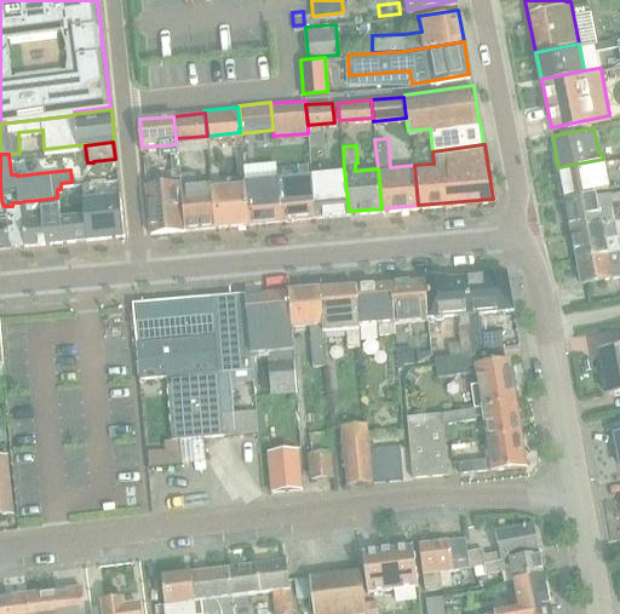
[(603,159),(558,167),(563,193),(608,184),(603,159)]
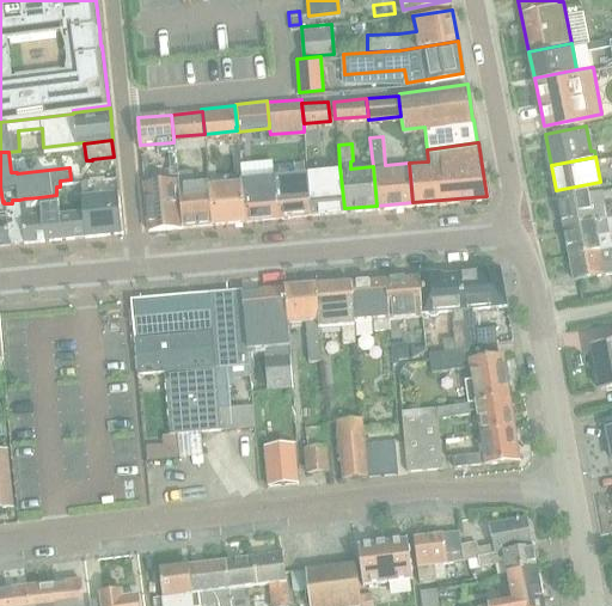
[(311,212),(344,208),(340,166),(307,169),(311,212)]
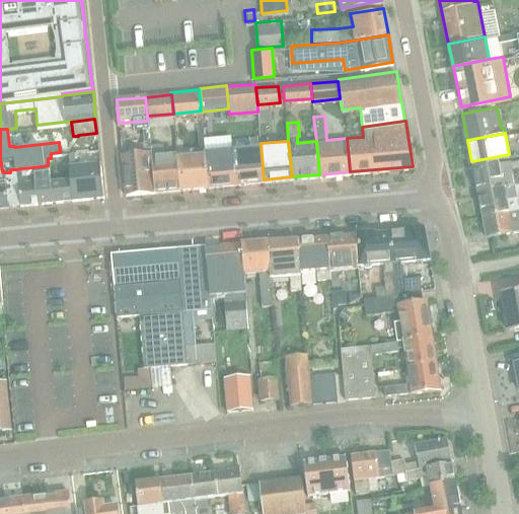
[(178,187),(176,154),(176,151),(162,153),(161,142),(150,143),(150,145),(154,190),(178,187)]
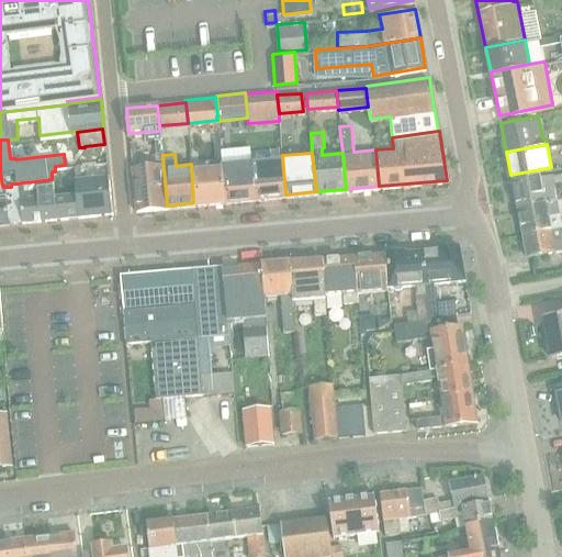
[(255,198),(285,195),(282,155),(282,157),(251,159),(255,198)]
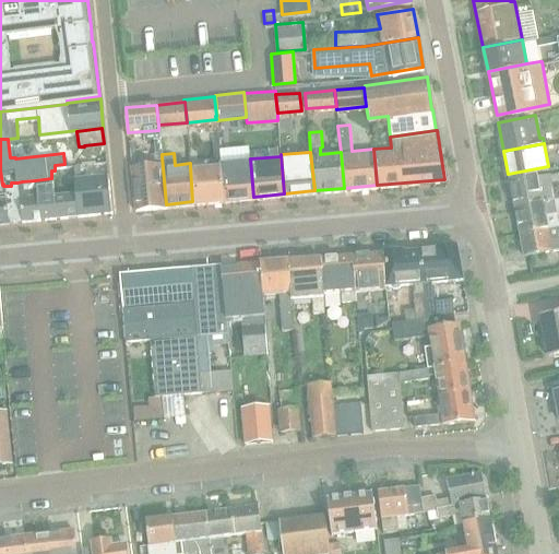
[(134,207),(166,204),(162,156),(150,157),(151,163),(131,165),(134,207)]
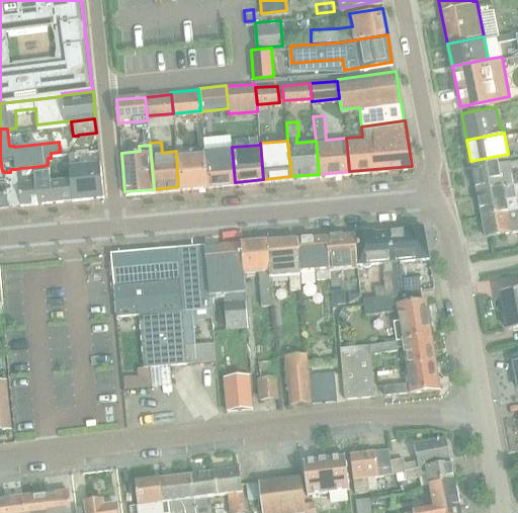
[(206,184),(235,182),(232,147),(203,150),(206,184)]
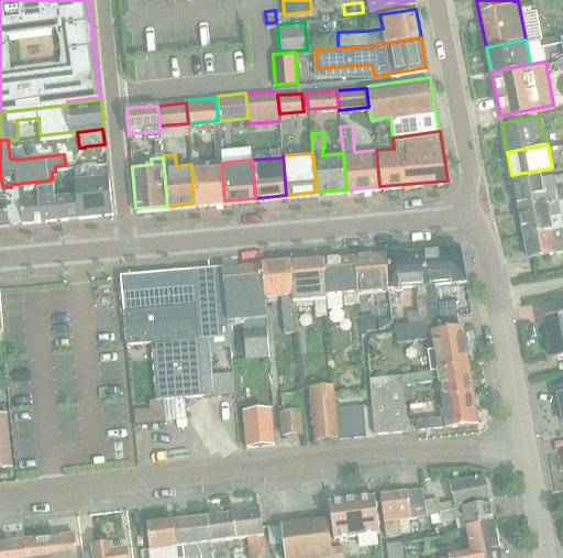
[(108,171),(107,162),(96,163),(97,172),(108,171)]
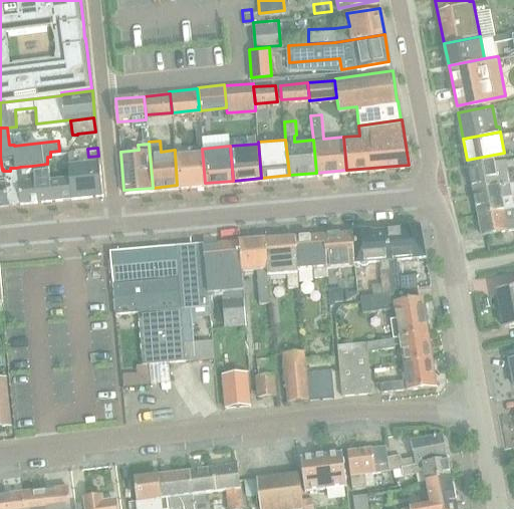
[(177,185),(205,183),(202,149),(202,150),(175,153),(177,185)]
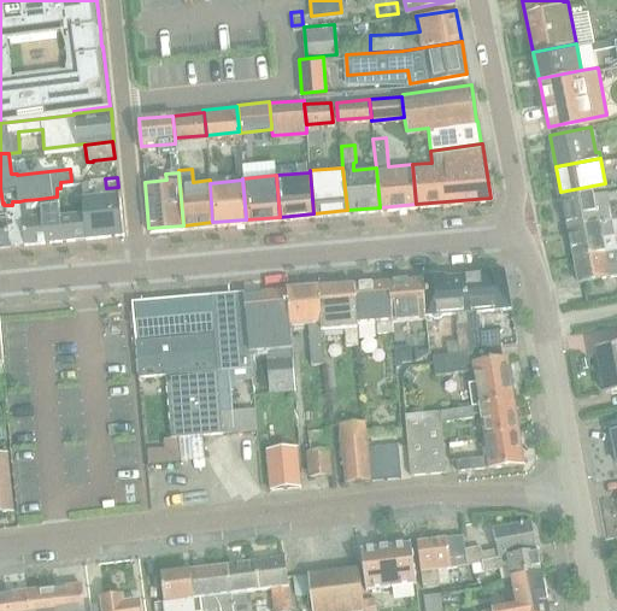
[(0,242),(9,242),(7,228),(22,227),(19,201),(12,201),(12,205),(4,205),(4,203),(3,204),(0,188),(0,242)]
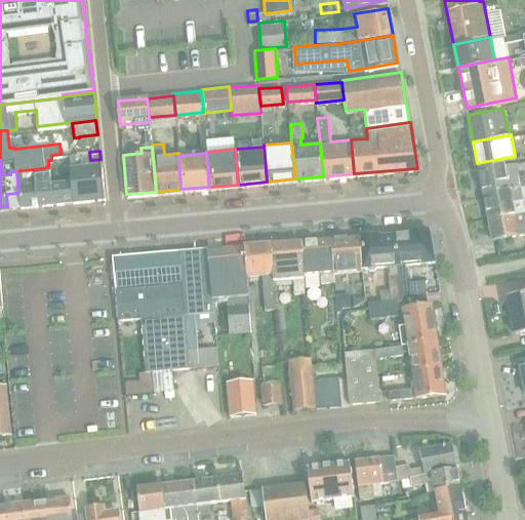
[(483,192),(524,183),(524,172),(518,174),(516,161),(478,168),(483,192)]
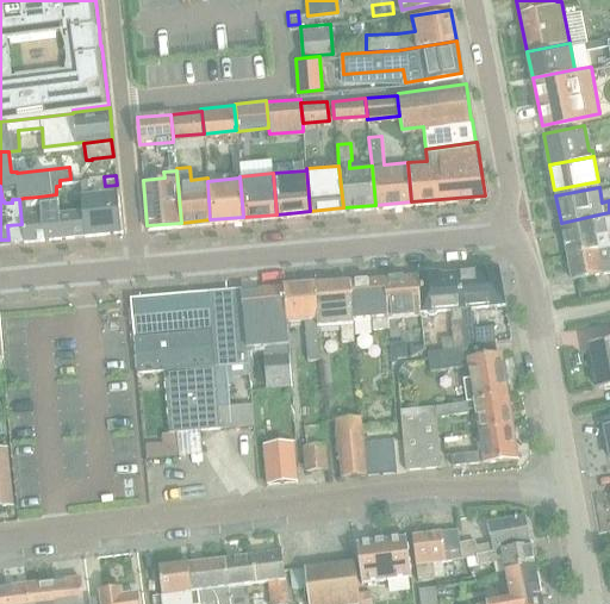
[(81,209),(83,232),(122,229),(117,188),(80,192),(81,209)]
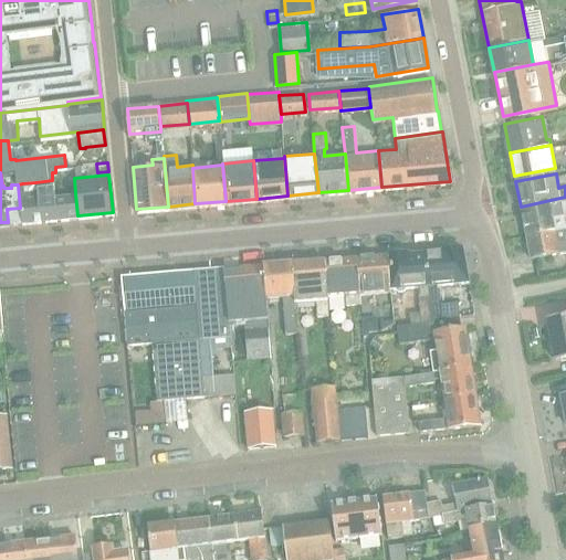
[(77,215),(75,193),(53,194),(52,180),(35,182),(22,183),(18,185),(20,208),(22,221),(77,215)]
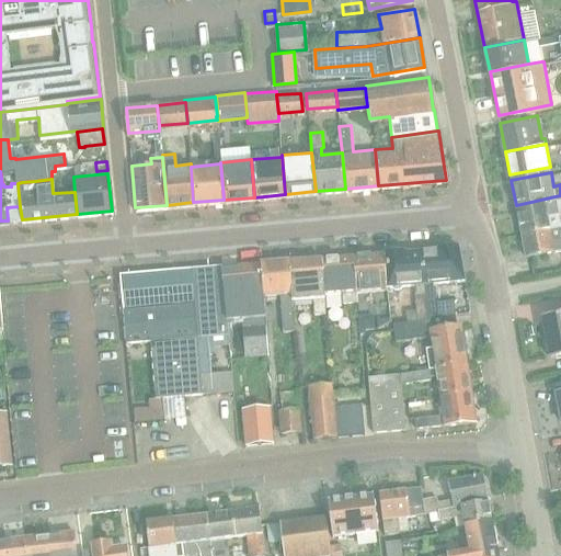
[(560,195),(516,205),(521,231),(549,226),(547,214),(560,211),(560,195)]
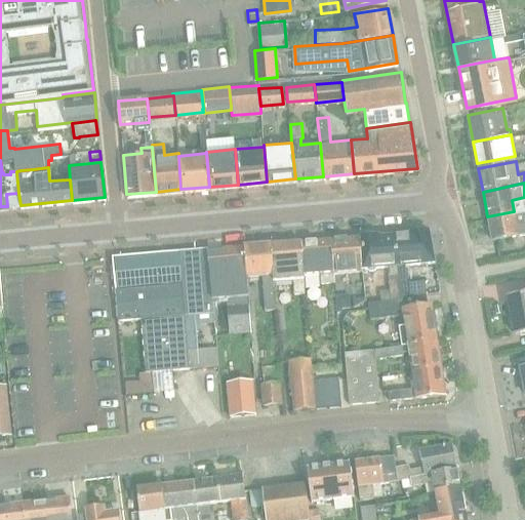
[(514,211),(487,216),(491,237),(524,231),(524,218),(516,222),(514,211)]
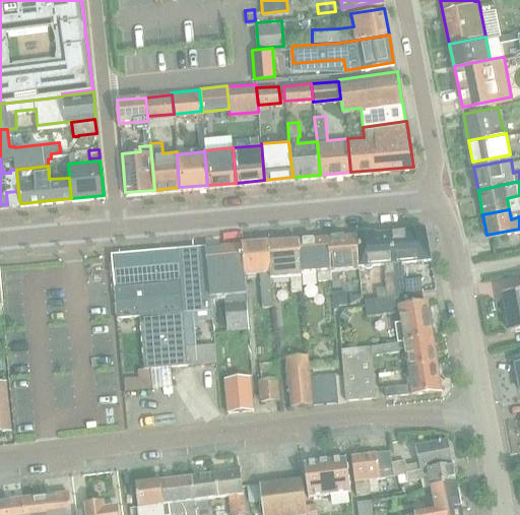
[(392,260),(394,279),(403,279),(401,263),(399,263),(399,259),(431,257),(425,226),(390,229),(393,259),(392,260)]
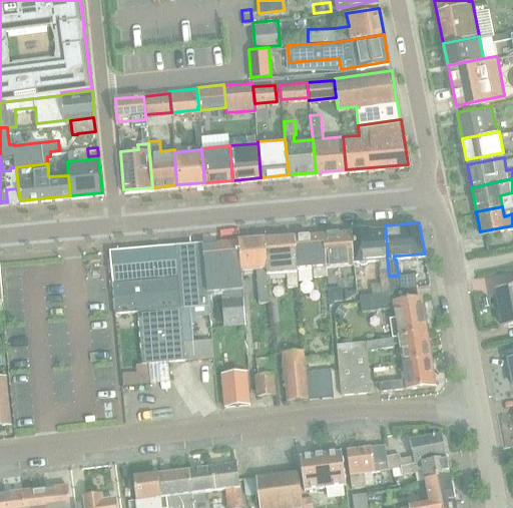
[(381,277),(389,276),(387,257),(388,256),(385,225),(352,228),(354,260),(382,257),(383,261),(380,261),(381,277)]
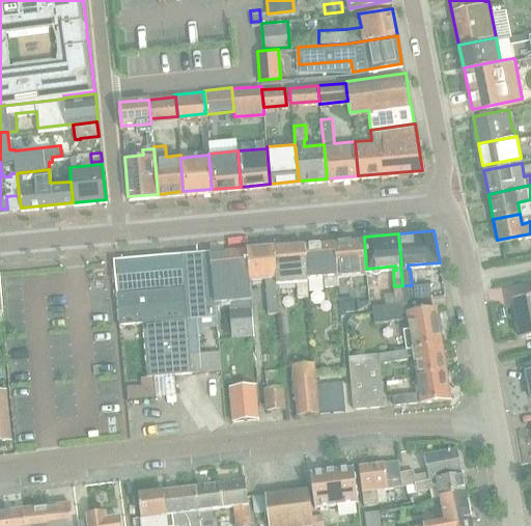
[(366,271),(366,269),(364,237),(335,239),(337,273),(341,273),(366,271)]
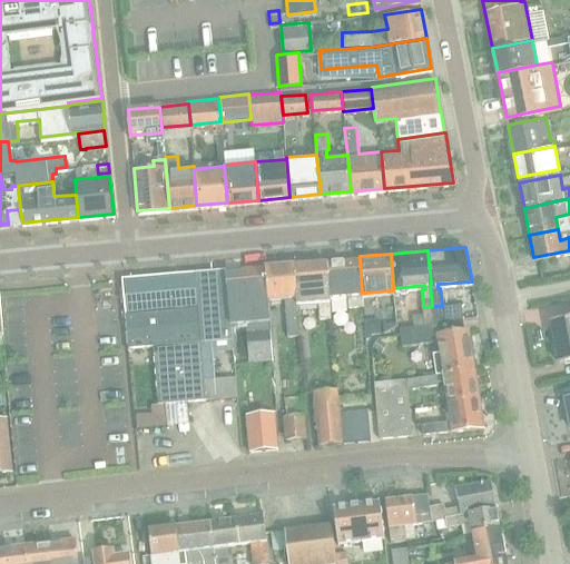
[(362,304),(362,293),(360,256),(326,259),(328,296),(347,294),(347,305),(362,304)]
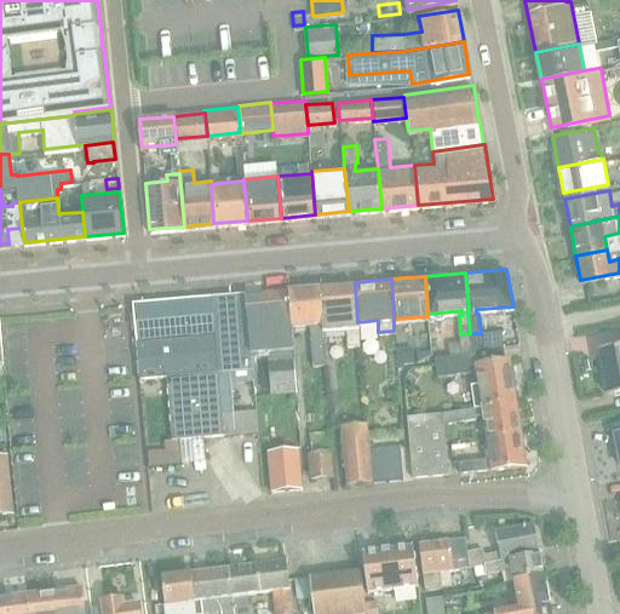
[(360,343),(357,322),(355,282),(319,285),(322,330),(345,327),(346,344),(360,343)]
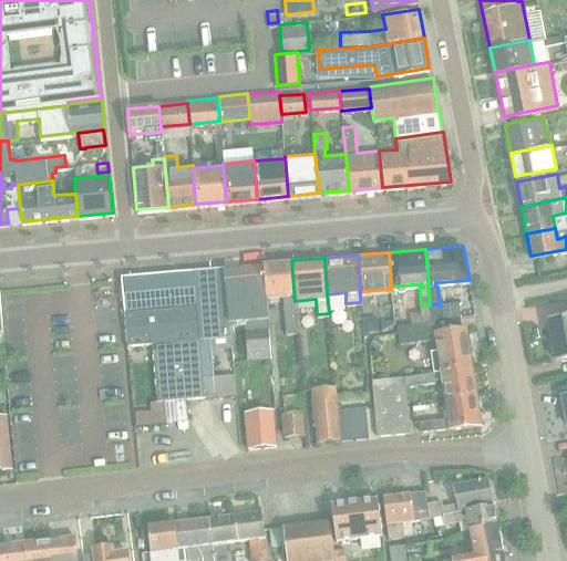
[(297,331),(295,301),(291,260),(263,263),(266,298),(267,298),(267,295),(282,294),(286,332),(297,331)]
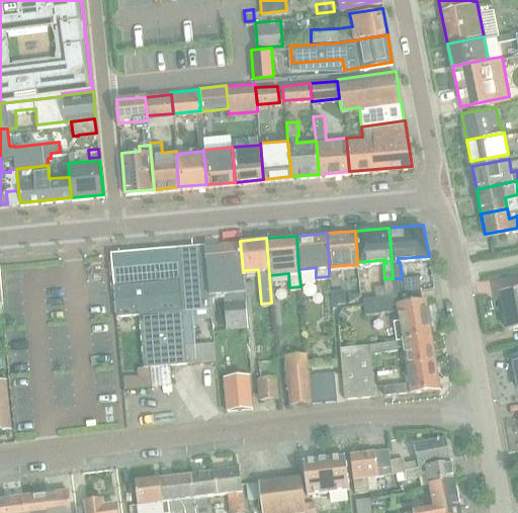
[(243,283),(243,272),(240,241),(204,244),(207,276),(208,279),(208,288),(244,286),(243,283)]
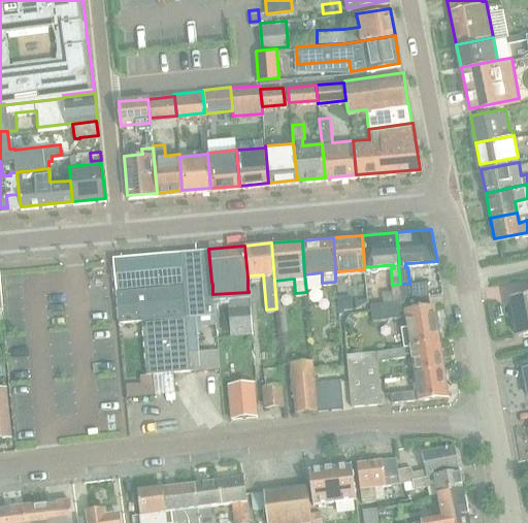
[(212,285),(211,282),(208,249),(180,251),(187,314),(212,312),(210,285),(212,285)]
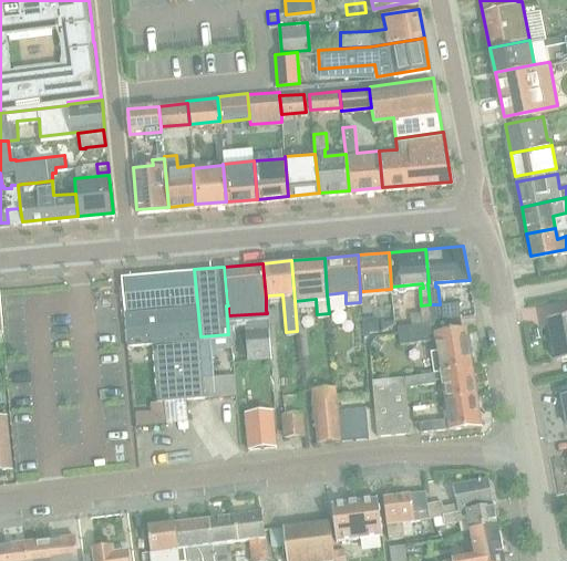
[(198,336),(200,336),(194,269),(121,274),(126,343),(152,341),(156,398),(164,398),(204,395),(198,336)]
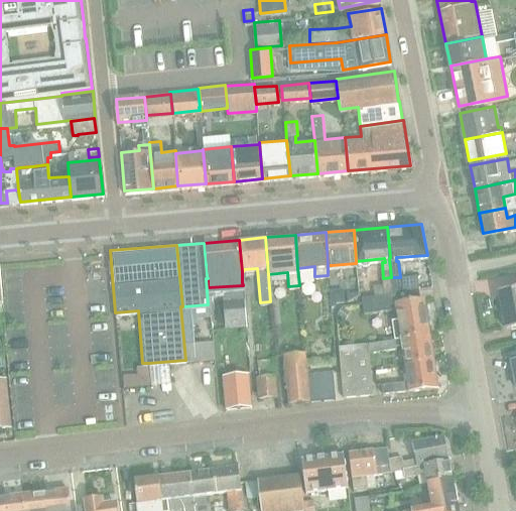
[(416,273),(399,274),(400,277),(391,277),(392,290),(418,285),(416,273)]
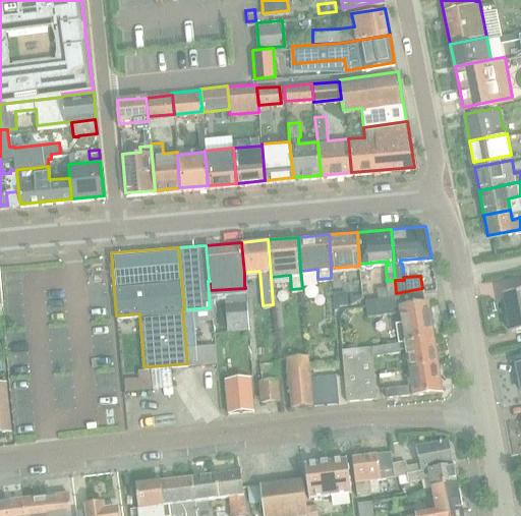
[(341,289),(332,290),(333,302),(342,301),(341,289)]
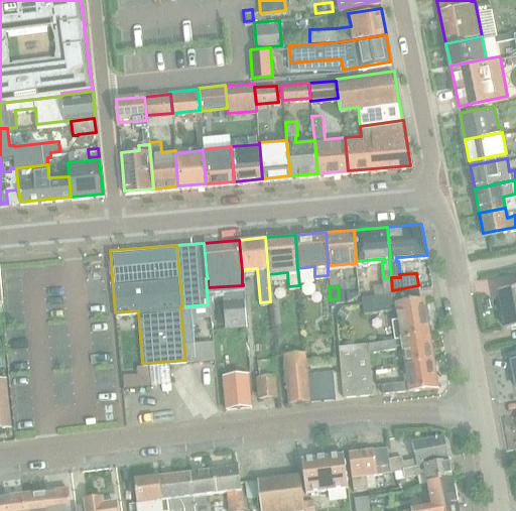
[(515,286),(498,290),(505,326),(515,324),(515,286)]
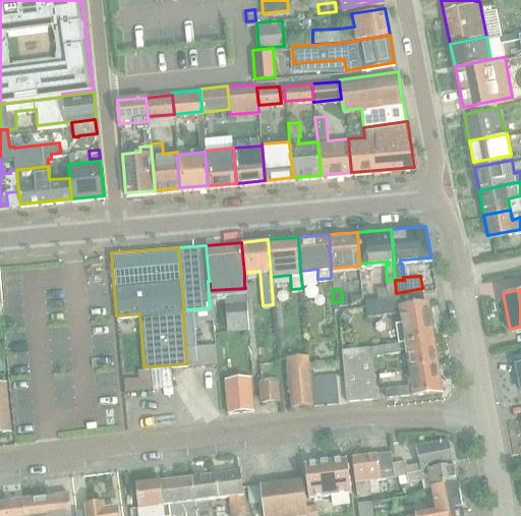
[(399,340),(433,336),(428,300),(399,303),(398,294),(365,299),(367,313),(400,309),(402,322),(397,323),(399,340)]
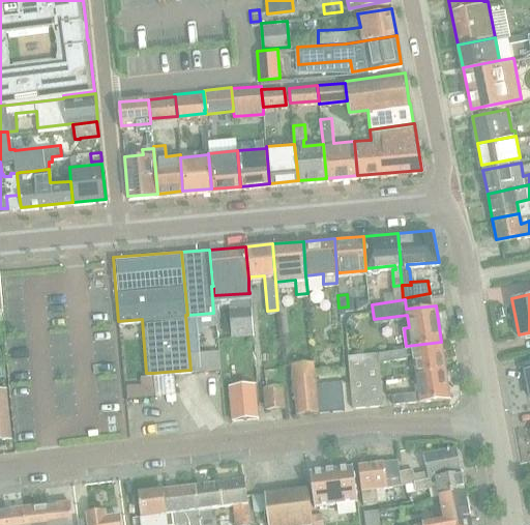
[(251,310),(229,312),(231,328),(252,326),(251,310)]
